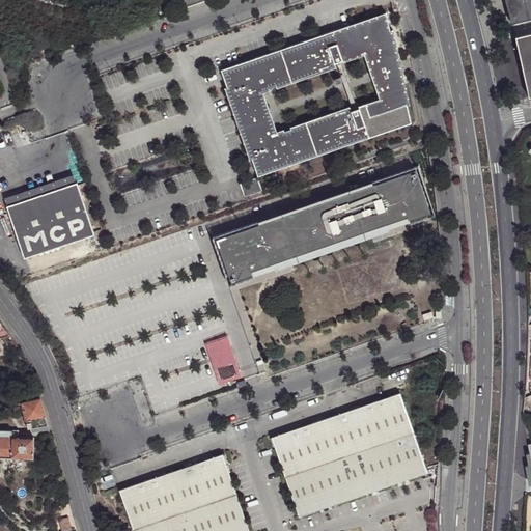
[(530,0),(506,0),(512,23),(530,18),(530,0)]
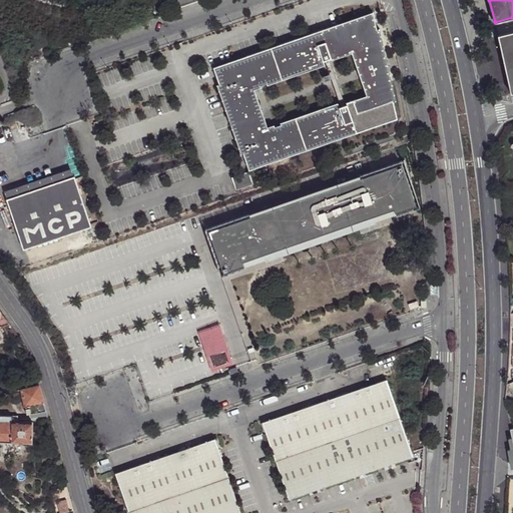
[(377,30),(371,14),(211,69),(217,86),(214,86),(224,114),(257,103),(251,89),(265,85),(265,86),(322,66),(321,62),(328,60),(329,61),(349,54),(364,97),(344,103),(344,105),(337,108),(335,104),(278,124),(279,125),(266,130),(261,116),(228,127),(238,155),(240,154),(246,170),(407,115),(401,98),(403,98),(379,29),(377,30)]
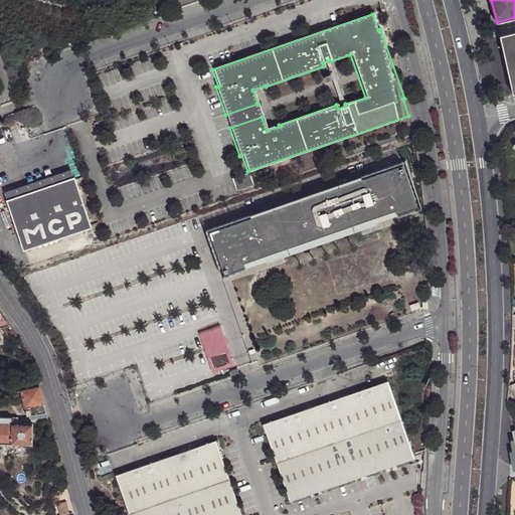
[(514,31),(500,36),(510,82),(514,81),(514,31)]
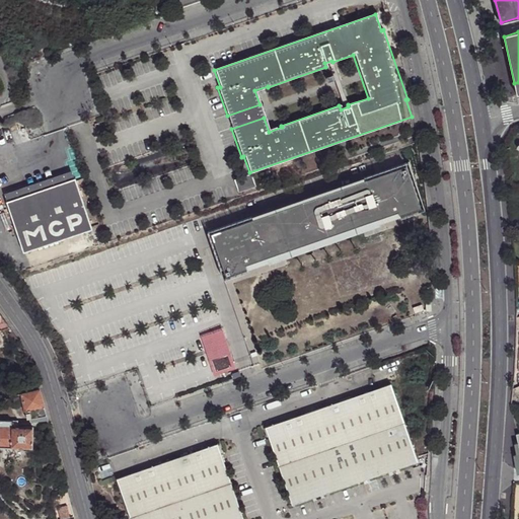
[(408,165),(213,233),(227,276),(423,208),(408,165)]
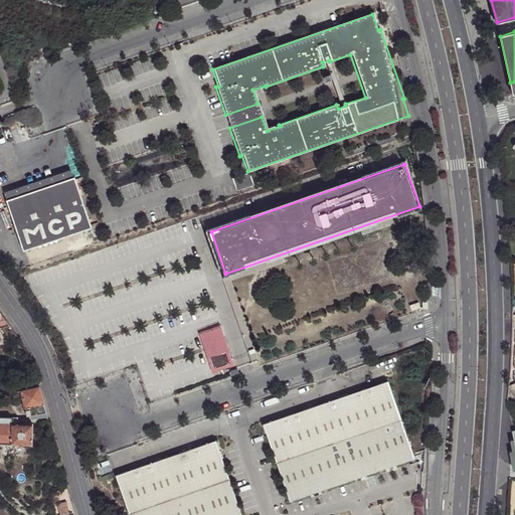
[(4,189),(7,196),(74,172),(72,165),(4,189)]
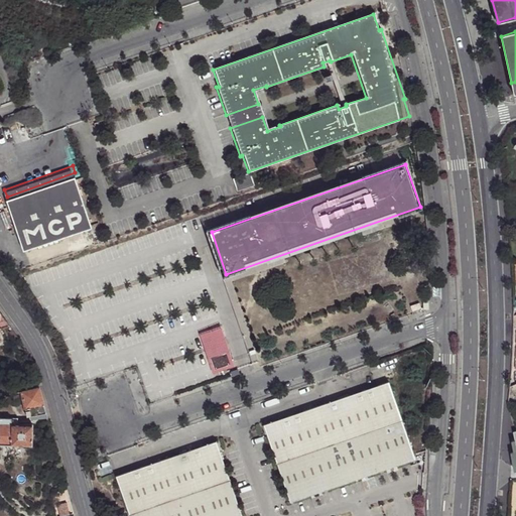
[(24,247),(93,223),(75,172),(7,197),(24,247)]
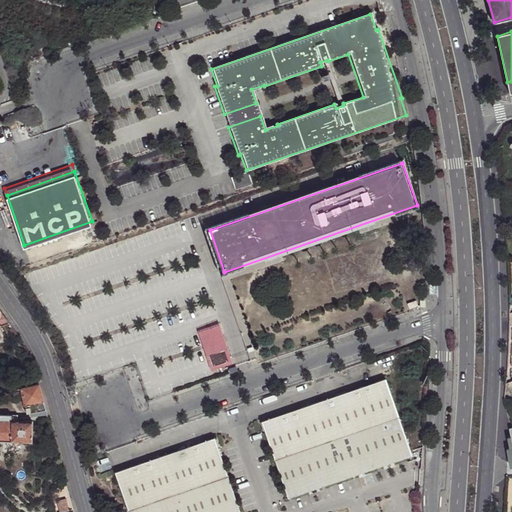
[(417,300),(408,303),(410,309),(419,305),(417,300)]
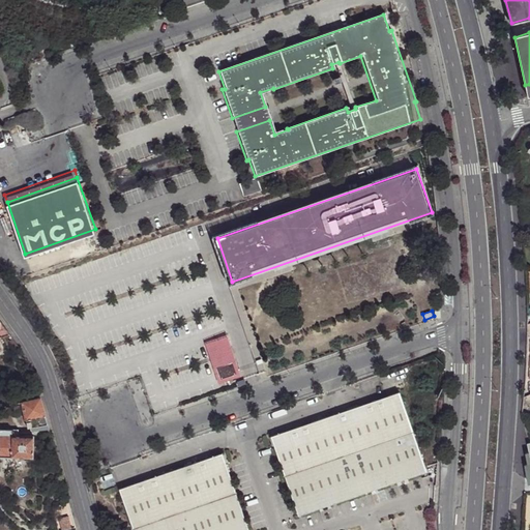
[(9,335),(0,322),(0,337),(9,335)]
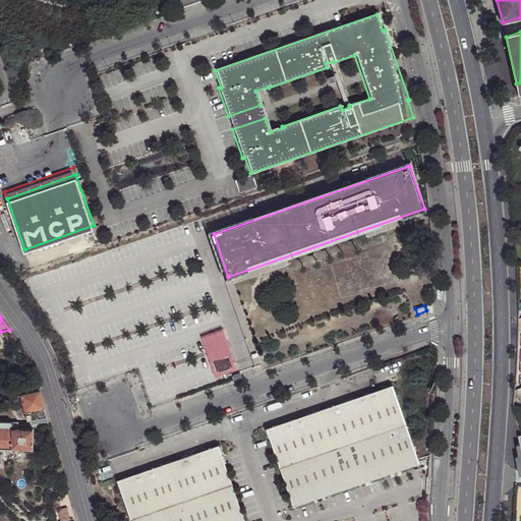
[(219,332),(205,337),(218,377),(233,371),(219,332)]
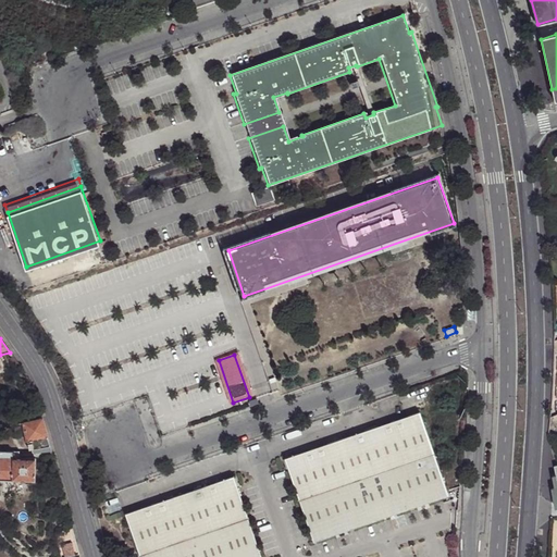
[(422,411),(287,458),(316,542),(452,495),(422,411)]
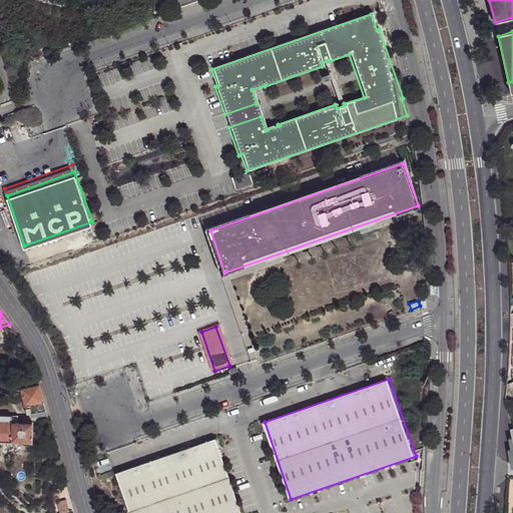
[(46,415),(38,384),(21,389),(22,396),(25,414),(29,414),(30,417),(46,415)]
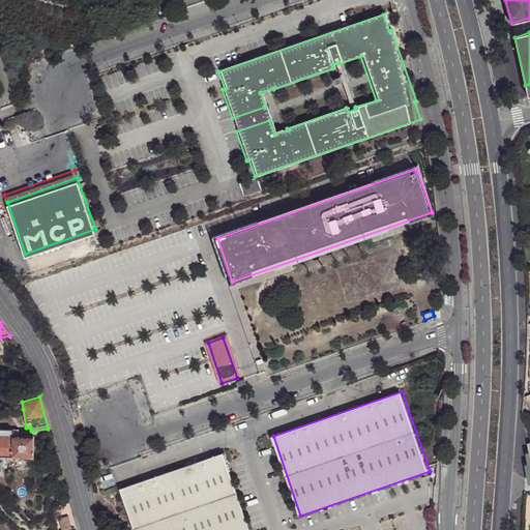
[(10,436),(0,435),(0,455),(32,457),(32,436),(29,436),(10,436)]
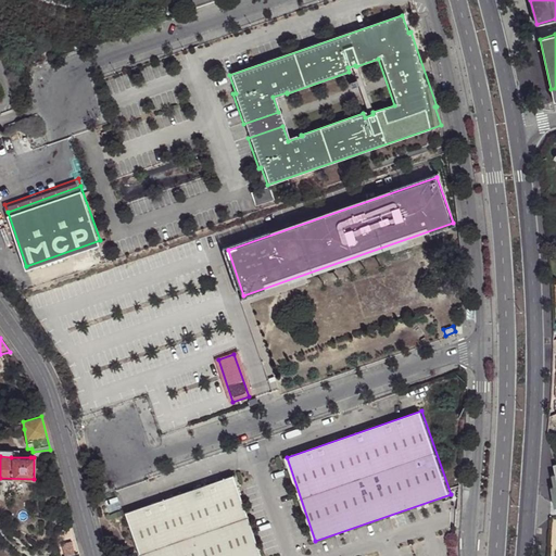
[(263,555),(235,475),(125,514),(139,555),(263,555)]
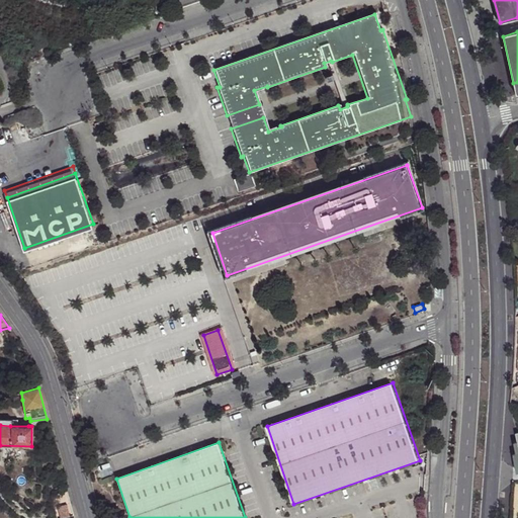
[(60,517),(74,515),(67,490),(51,495),(53,503),(57,517),(60,517)]
